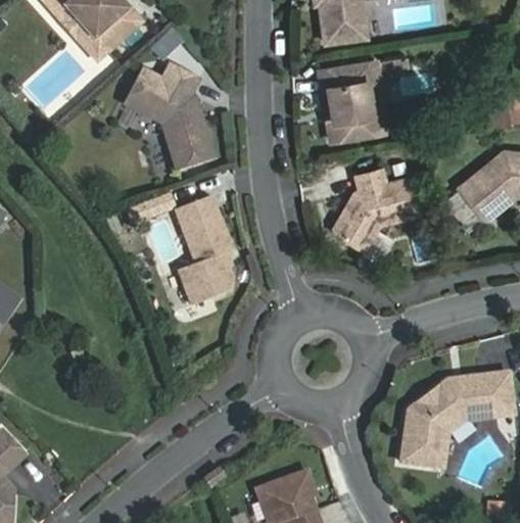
[(59,5),(54,0),(40,0),(58,19),(59,5)]
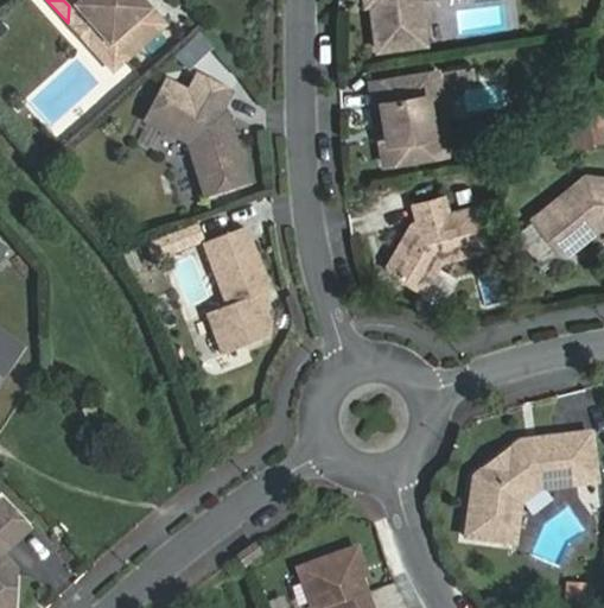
[(63,0),(69,6),(68,23),(88,46),(105,46),(119,62),(160,25),(138,0),(63,0)]
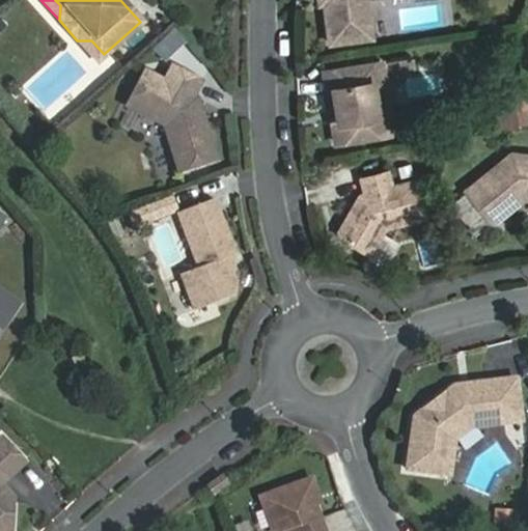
[(329,0),(323,8),(327,44),(369,37),(364,0),(329,0)]
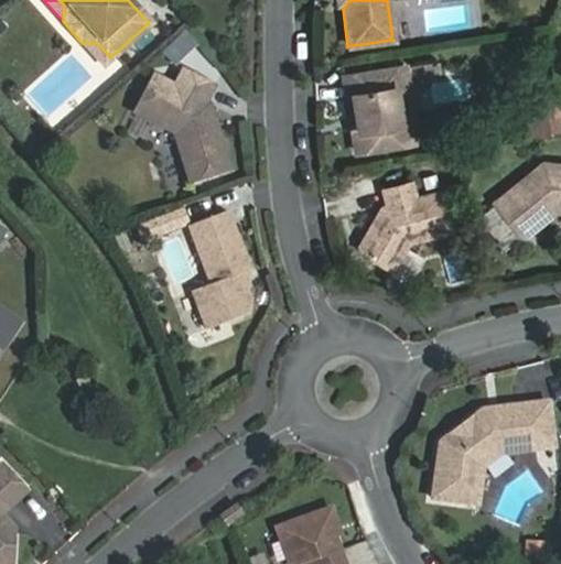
[(184,32),(162,52),(174,65),(195,45),(184,32)]
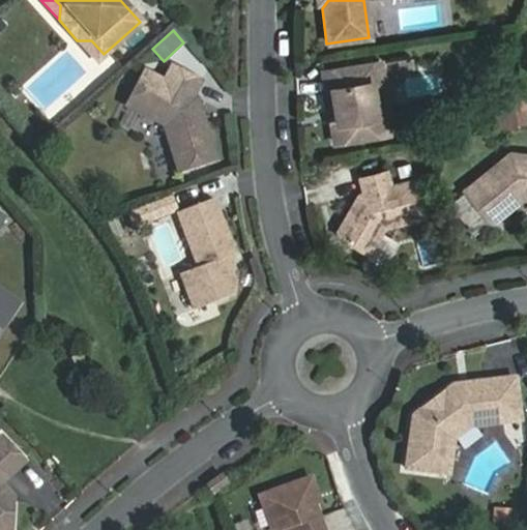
[(95,61),(104,54),(91,40),(77,40),(95,61)]
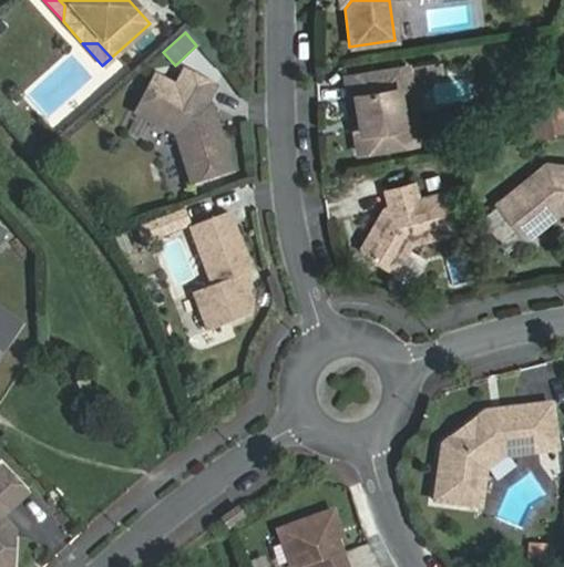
[(404,68),(344,79),(347,98),(352,98),(356,116),(358,132),(351,133),(355,153),(412,144),(409,123),(400,125),(395,90),(408,88),(404,68)]
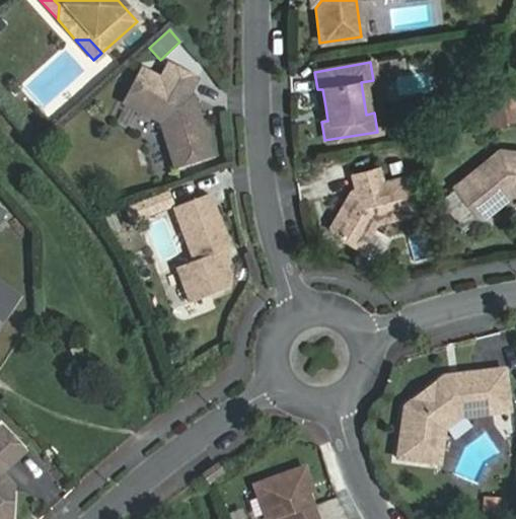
[(140,69),(121,103),(157,123),(171,167),(208,156),(204,141),(205,138),(203,132),(200,130),(195,114),(191,116),(187,103),(190,97),(189,96),(187,94),(195,80),(166,65),(158,79),(140,69)]
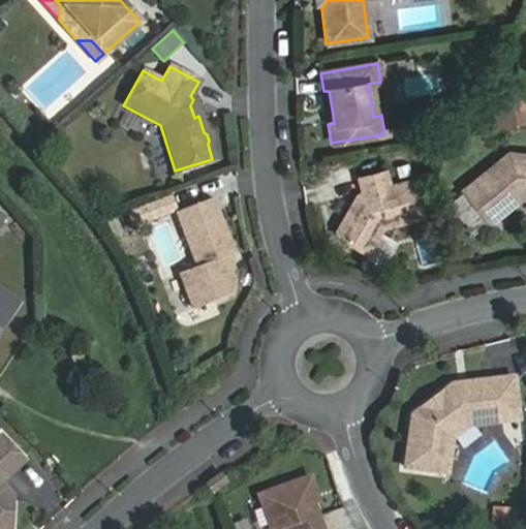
[(513,112),(525,109),(525,101),(524,88),(508,91),(513,112)]
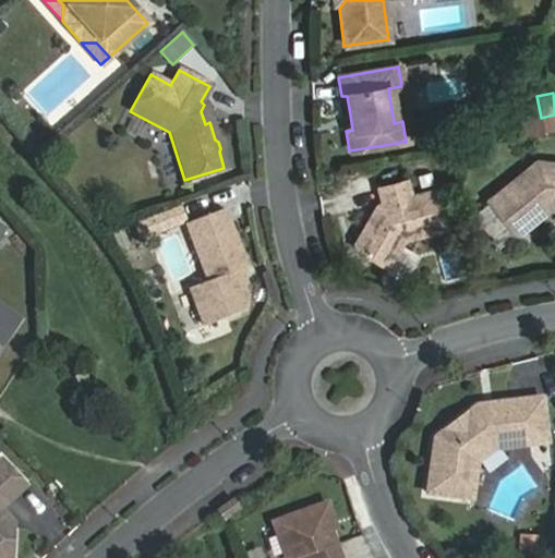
[(522,136),(554,130),(554,114),(541,118),(520,121),(522,136)]
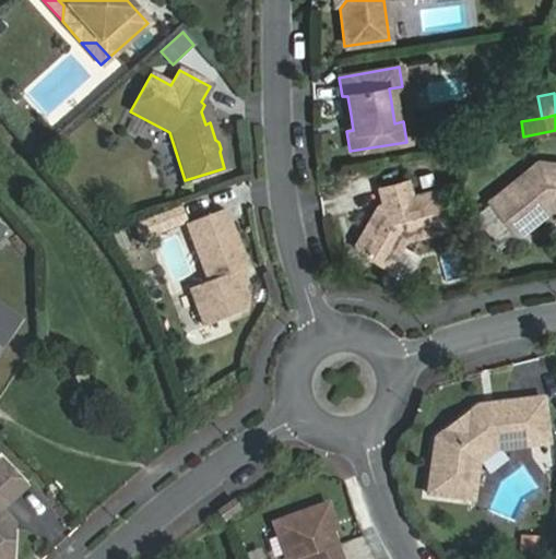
[(555,164),(535,163),(487,201),(515,236),(548,209),(555,209),(555,164)]
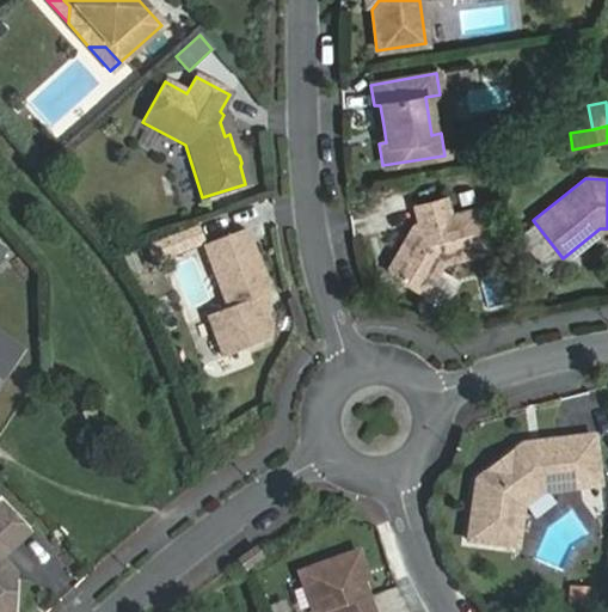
[(388,275),(423,294),(440,263),(485,251),(473,208),(448,215),(443,197),(412,206),(417,224),(418,228),(415,237),(403,240),(387,268),(388,275)]
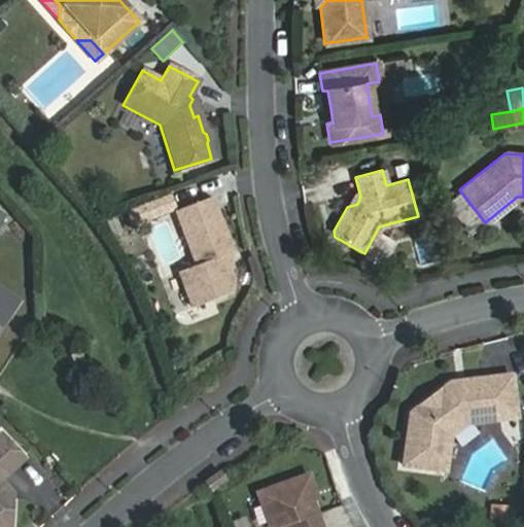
[(354,194),(347,207),(357,204),(360,197),(359,192),(354,194)]
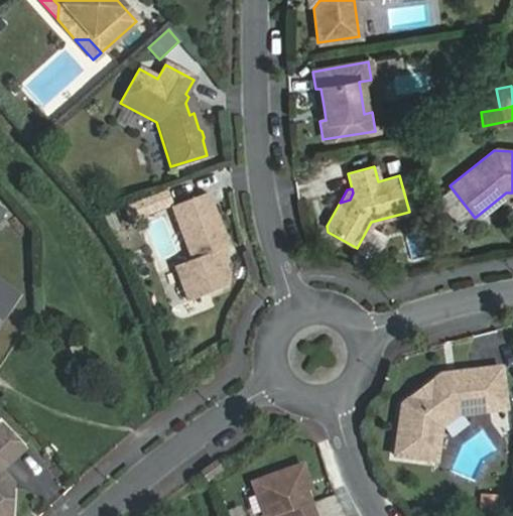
[(206,192),(170,206),(190,259),(173,266),(186,300),(223,286),(226,273),(218,250),(226,247),(206,192)]
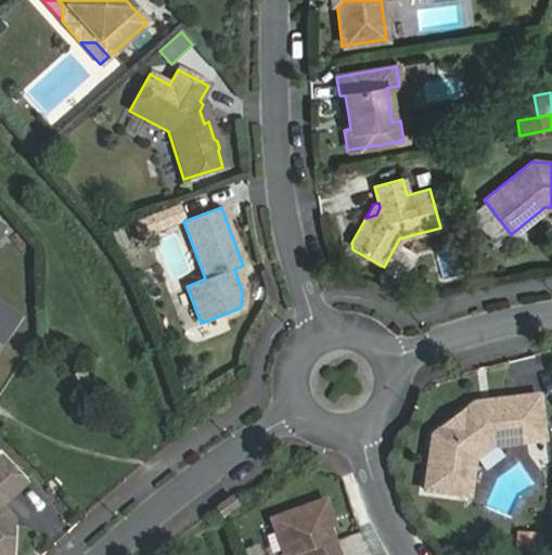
[(0,339),(11,323),(0,314),(0,339)]
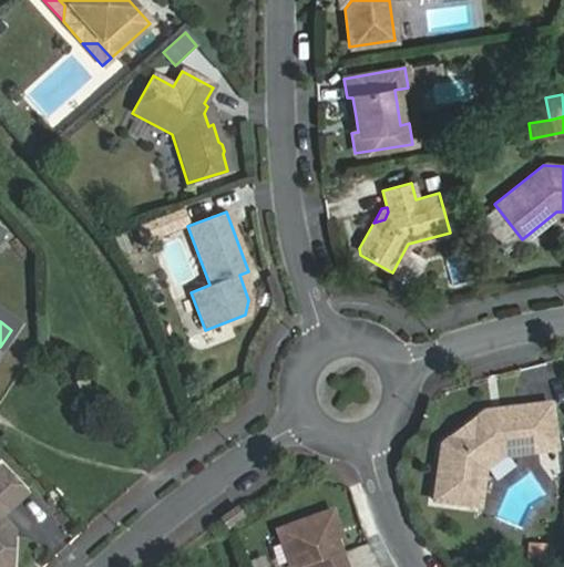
[(439,444),(433,505),(479,509),(481,486),(482,468),(505,451),(521,450),(526,452),(553,449),(547,403),(482,412),(439,444)]
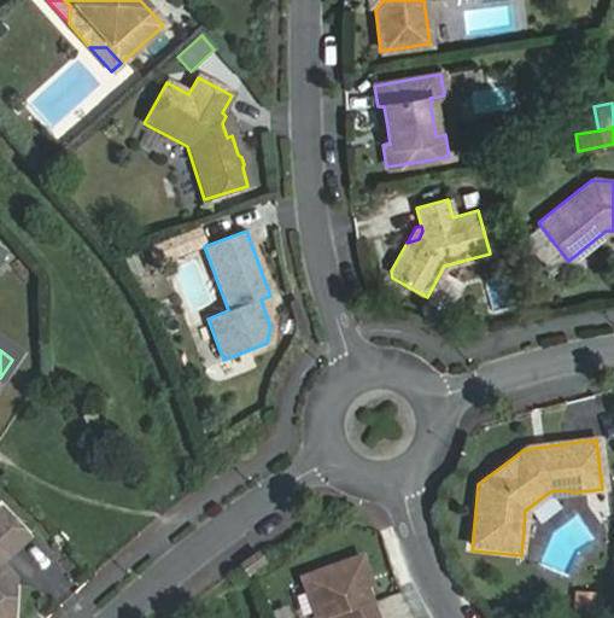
[(541,531),(574,502),(573,493),(567,490),(550,491),(525,511),(524,530),(541,531)]
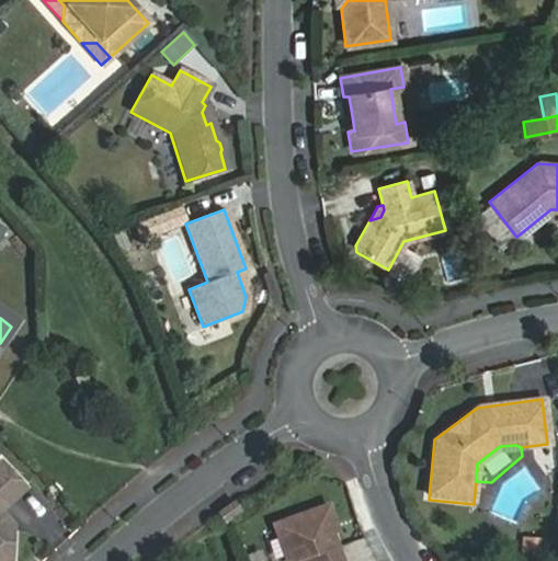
[(0,560),(8,560),(11,558),(12,526),(4,526),(0,521),(0,517),(2,515),(0,513),(0,511),(24,489),(0,462),(0,560)]
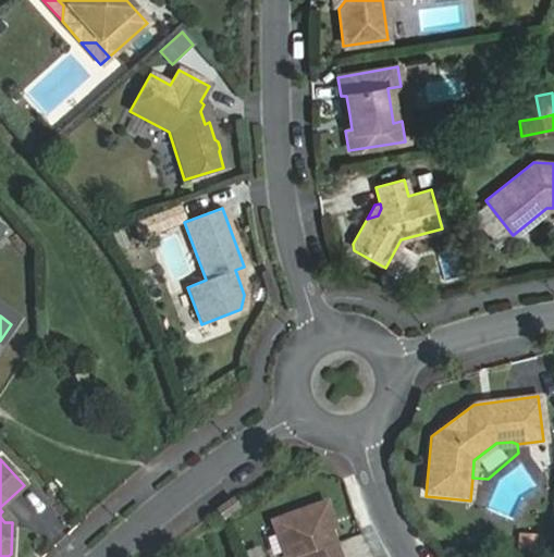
[(231,509),(224,499),(223,500),(208,512),(216,521),(231,509)]
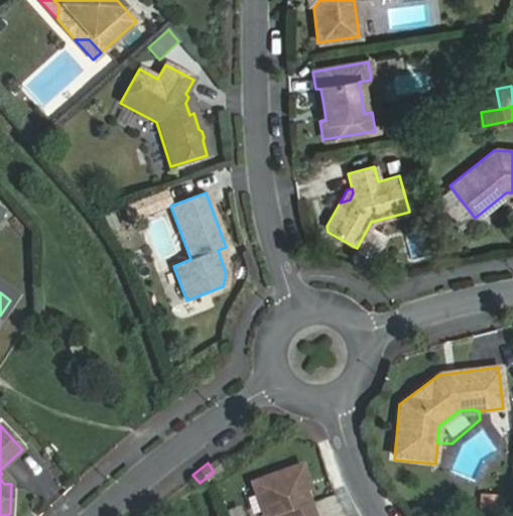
[(298,468),(252,484),(262,515),(267,515),(272,515),(309,515),(298,483),(303,482),(298,468)]
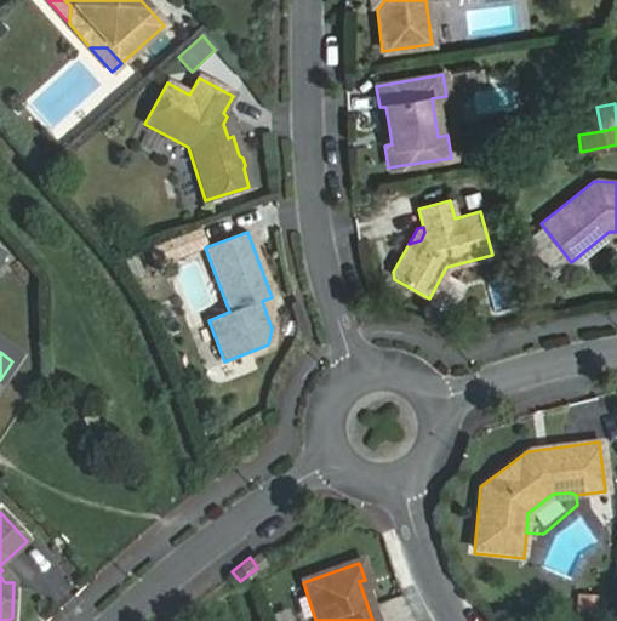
[(13,582),(3,570),(0,573),(0,576),(5,582),(13,582)]
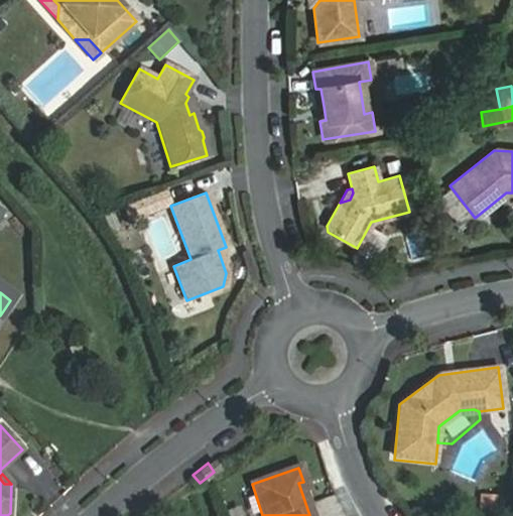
[(498,515),(498,497),(479,497),(479,515),(498,515)]
